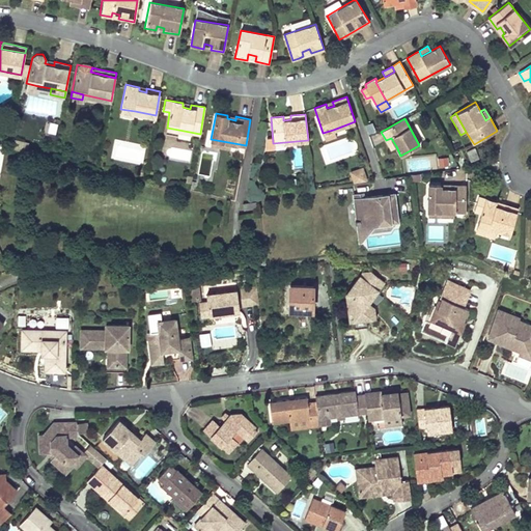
[(335,136),(333,130),(323,133),(325,139),(335,136)]
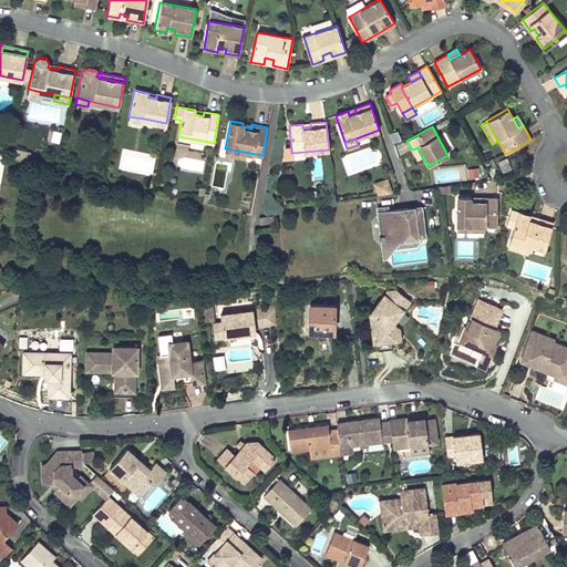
[(418,147),(412,150),(418,160),(423,156),(418,147)]
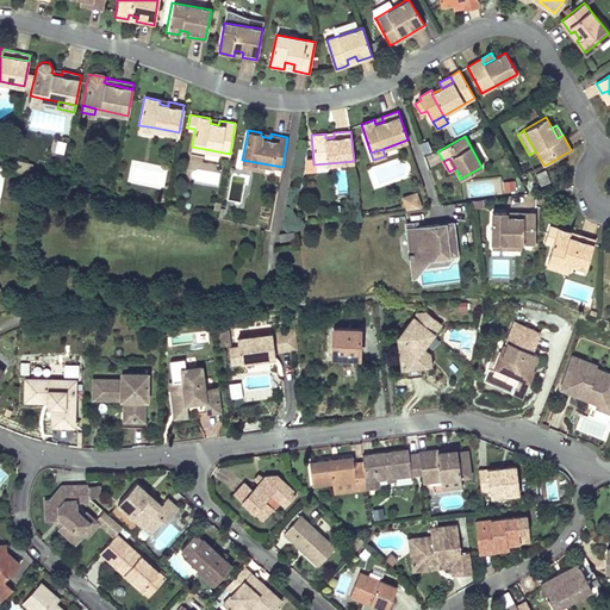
[(19,167),(18,170),(33,174),(33,170),(36,163),(20,161),(19,167)]
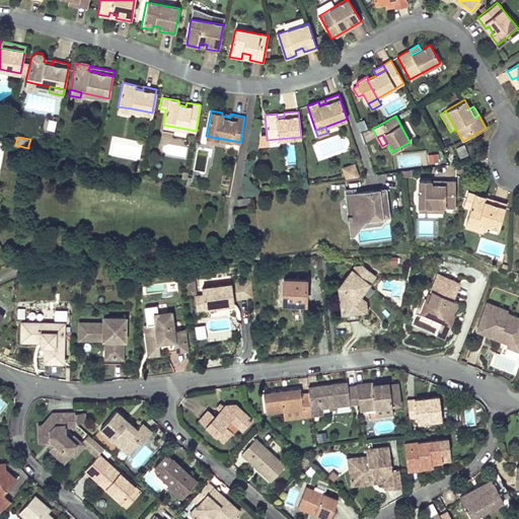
[(439,153),(428,154),(429,162),(439,162),(439,153)]
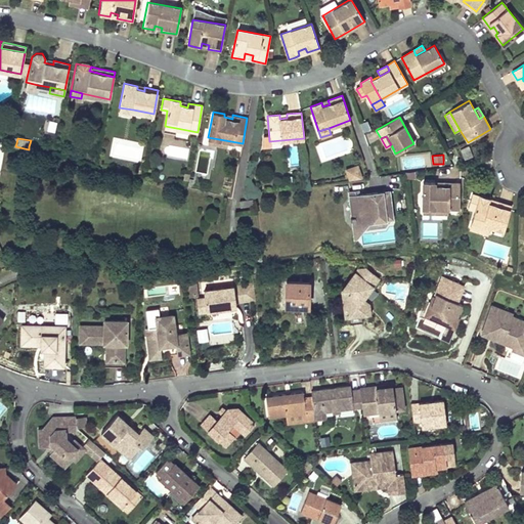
[(357,169),(347,172),(349,179),(360,178),(357,169)]
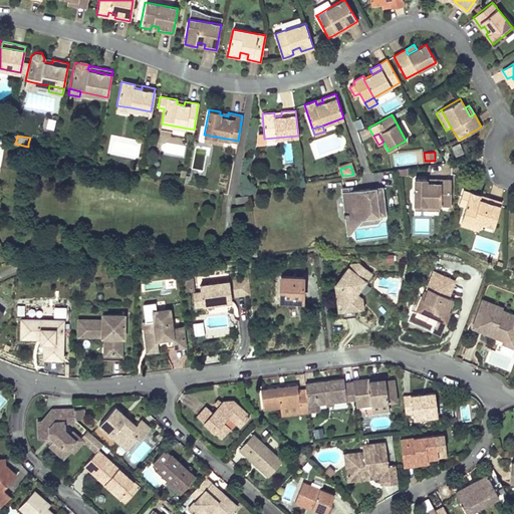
[(428,179),(414,179),(414,206),(440,206),(451,206),(451,179),(435,179),(435,183),(428,183),(428,179)]
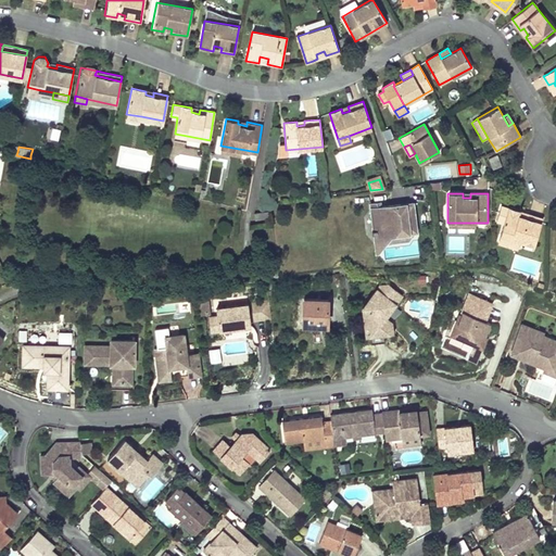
[(391,235),(416,231),(413,203),(393,205),(380,206),(377,207),(377,203),(370,203),(374,231),(387,241),(391,235)]
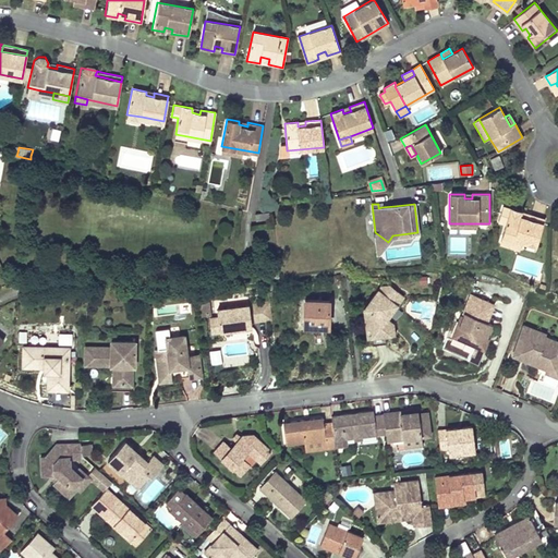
[(522,213),(510,209),(502,207),(498,222),(506,225),(502,237),(522,242),(537,245),(544,218),(534,216),(529,215),(529,218),(521,217),(522,213)]
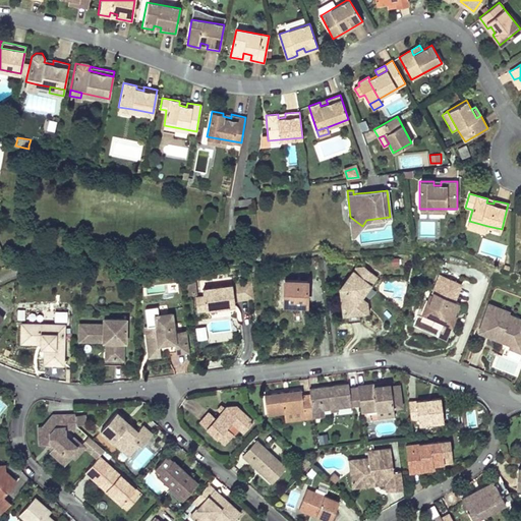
[(238,208),(251,205),(250,196),(238,199),(238,208)]
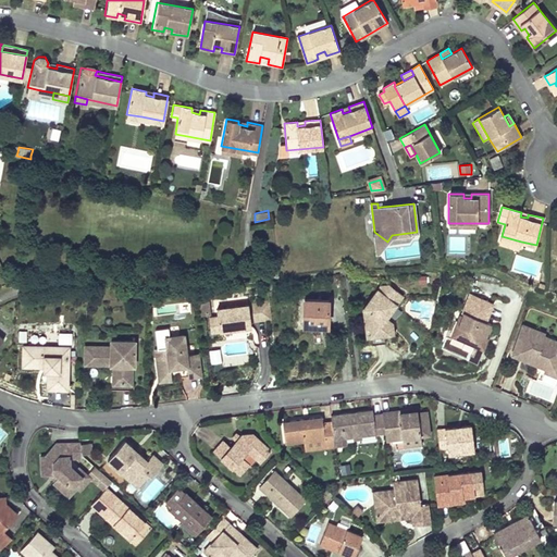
[(387,242),(374,232),(378,252),(379,252),(387,242)]
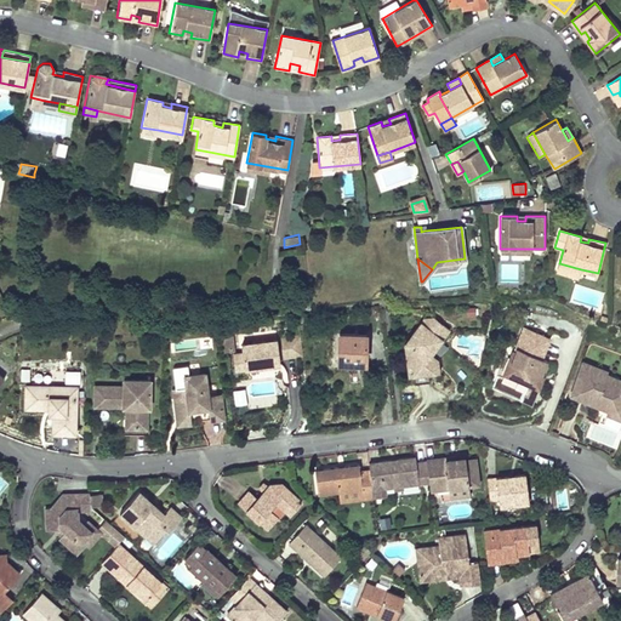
[(581,269),(559,263),(558,272),(579,278),(581,269)]
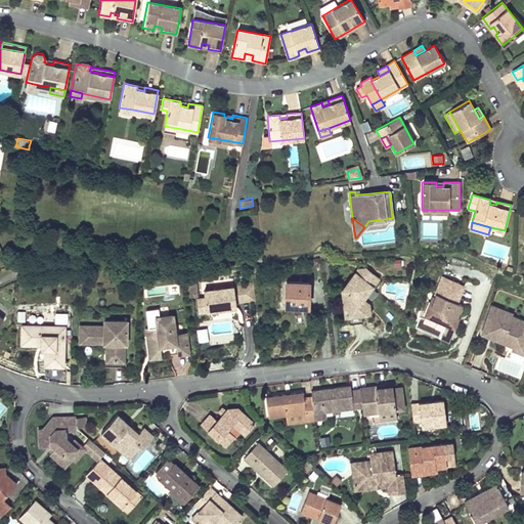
[(357,268),(342,289),(345,314),(357,313),(369,311),(367,301),(362,297),(360,295),(369,282),(372,285),(374,287),(380,279),(377,277),(379,275),(374,271),(368,272),(367,266),(357,268)]
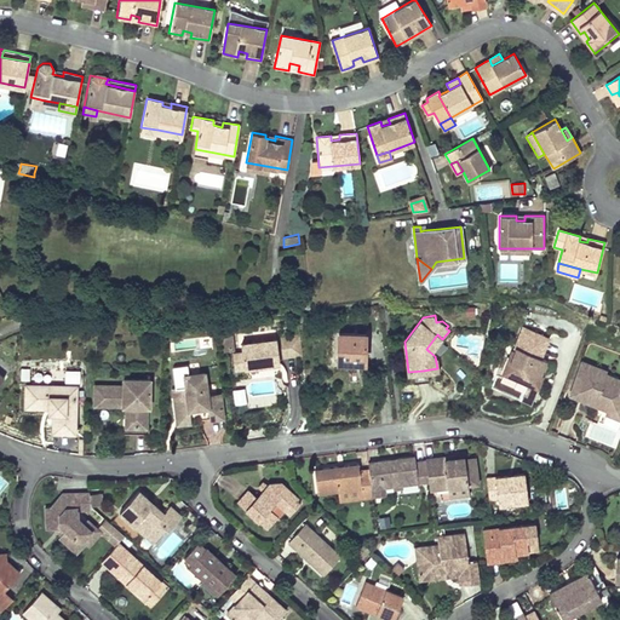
[(516,348),(510,362),(518,366),(523,374),(528,377),(532,378),(540,374),(546,360),(541,359),(550,338),(523,326),(514,348),(516,348)]
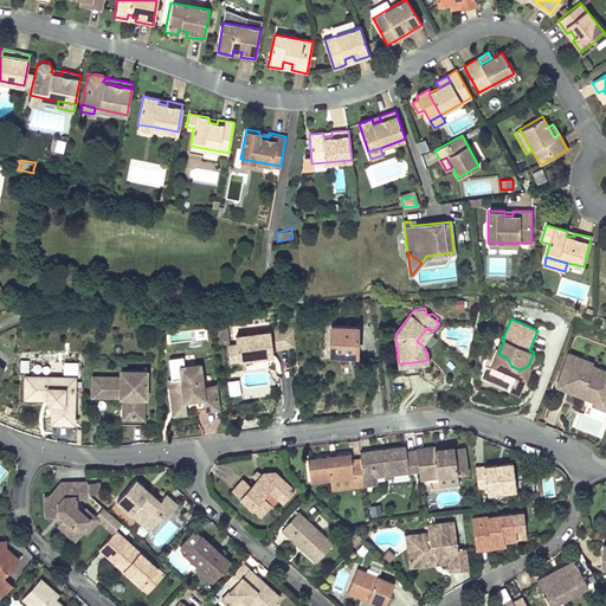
[(225,327),(217,328),(218,340),(226,339),(225,327)]
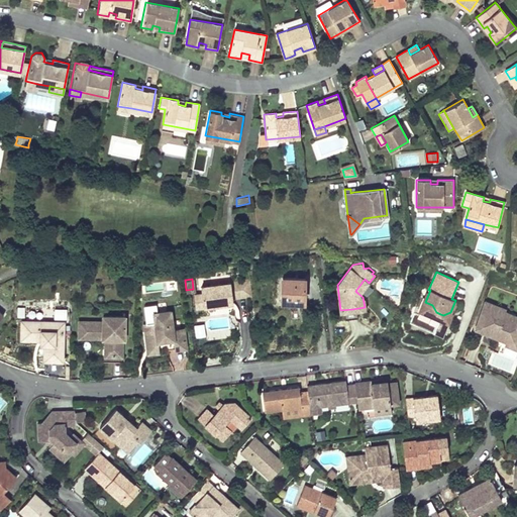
[(304,279),(281,280),(282,304),(291,304),(295,304),(295,301),(301,301),(301,303),(305,303),(304,279)]
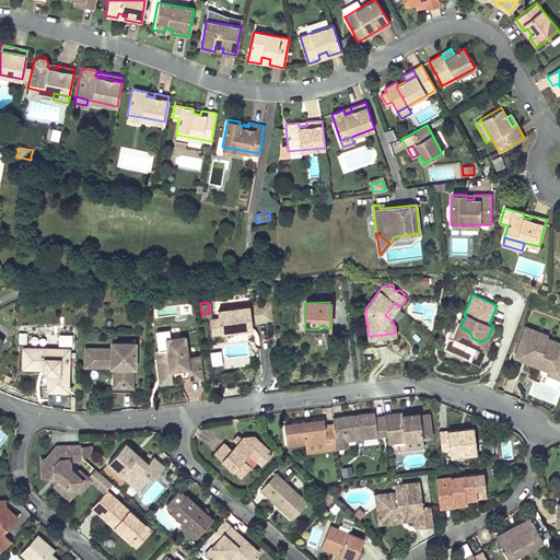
[(395,302),(385,315),(387,317),(397,304),(395,302)]
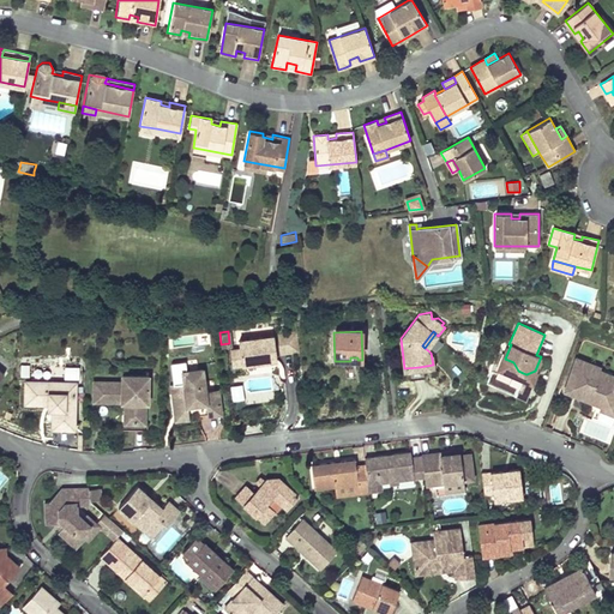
[(274,336),(239,341),(239,350),(241,365),(264,361),(276,360),(274,336)]
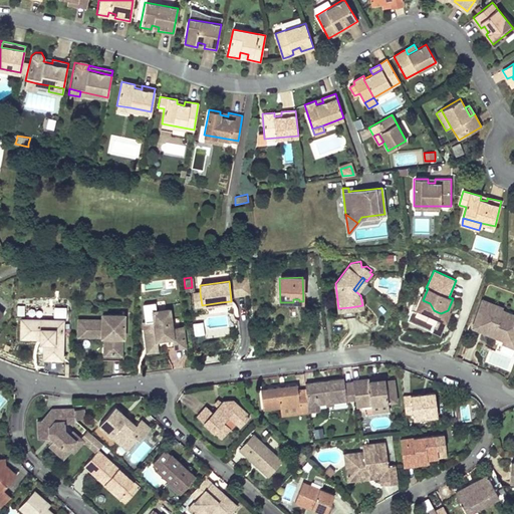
[(202,305),(200,293),(193,294),(195,306),(202,305)]
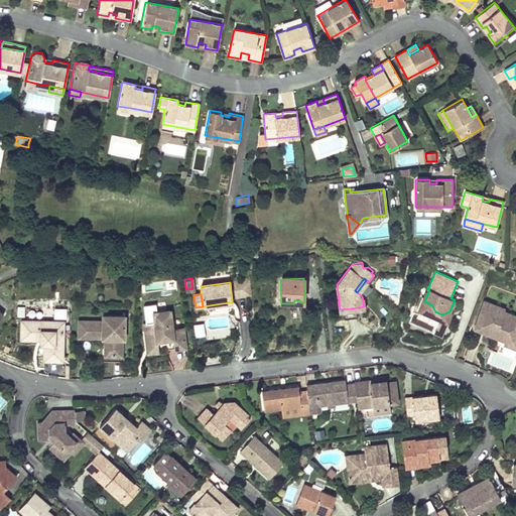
[(506,308),(486,300),(475,327),(495,335),(497,340),(515,347),(515,314),(505,310),(506,308)]
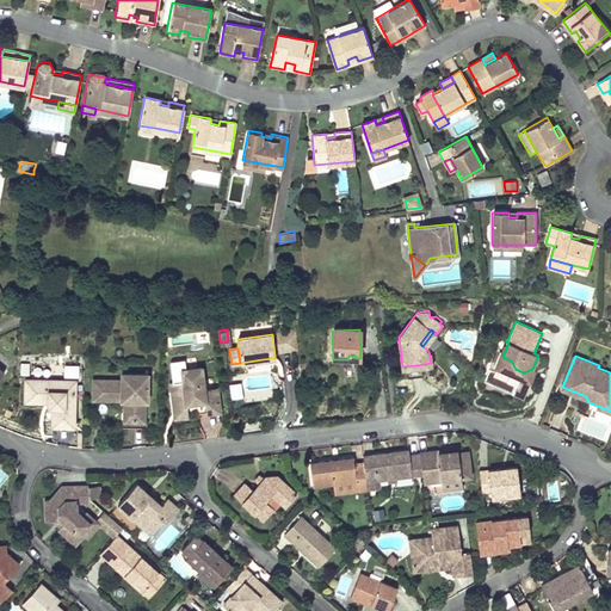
[(511,360),(503,357),(500,364),(516,369),(511,360)]
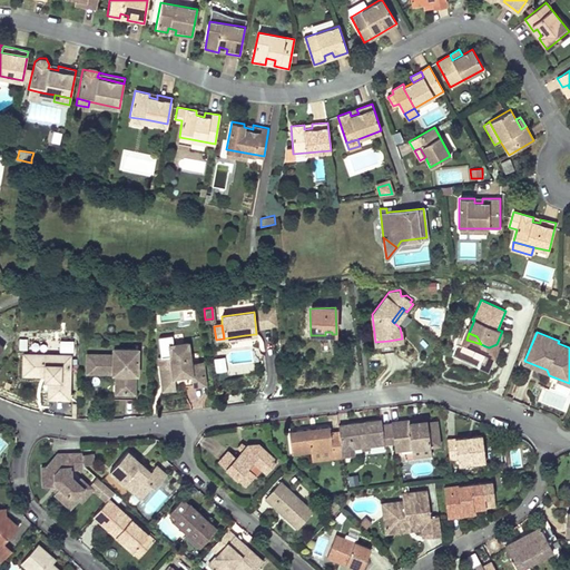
[(74,341),(60,342),(60,352),(74,352),(74,341)]
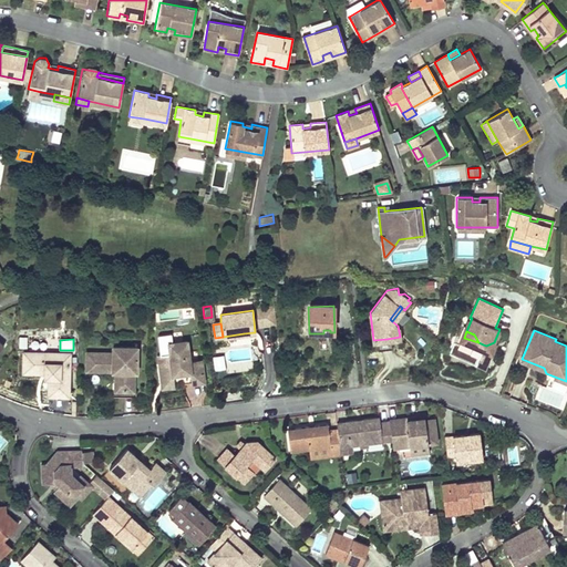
[(169,361),(158,363),(161,375),(174,374),(191,372),(192,384),(205,382),(203,361),(191,362),(188,341),(167,343),(169,361)]
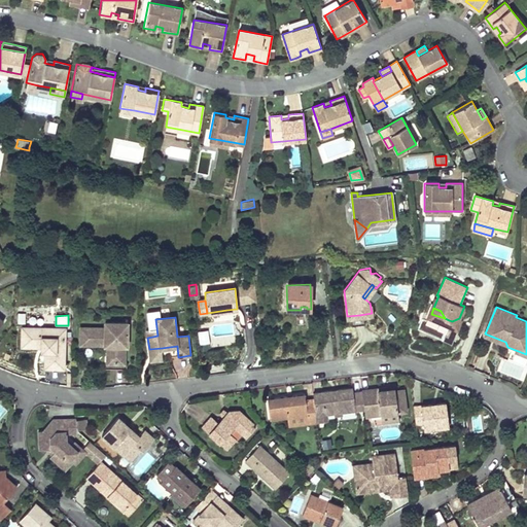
[(128,323),(105,322),(105,328),(78,328),(77,344),(104,345),(104,362),(124,362),(125,345),(127,345),(128,323)]
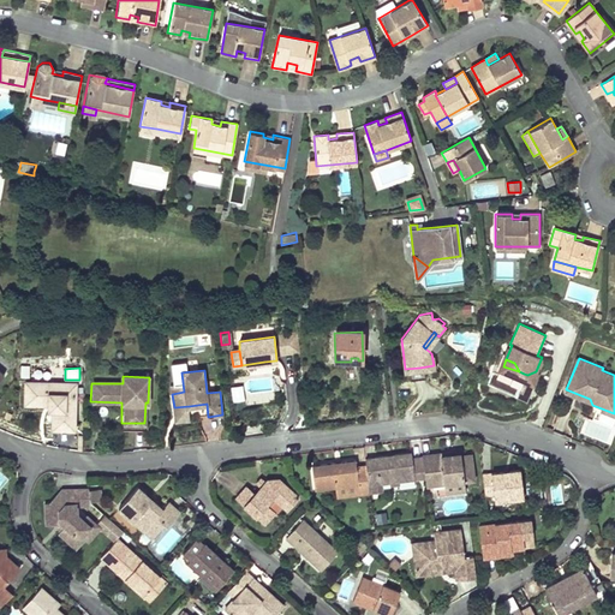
[(27,381),(25,402),(41,404),(48,404),(55,405),(55,411),(54,428),(75,429),(77,395),(64,394),(65,383),(27,381)]
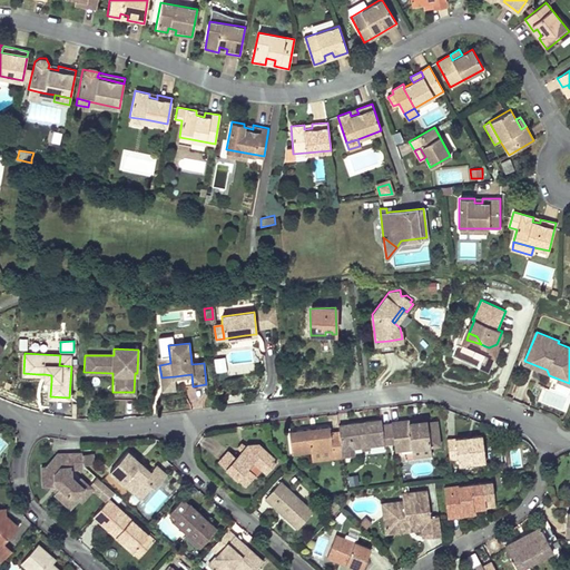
[(59,365),(71,366),(71,356),(60,355),(59,365)]
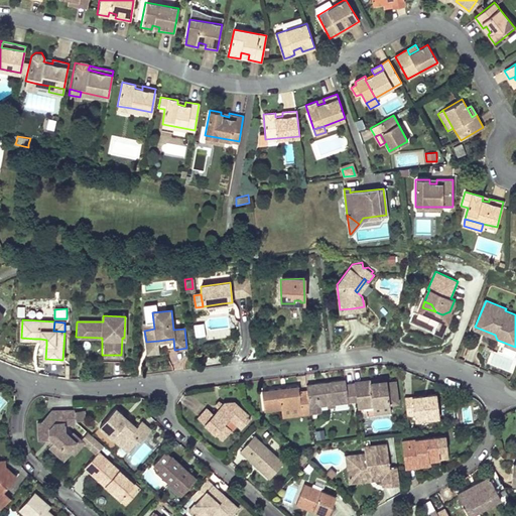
[(194,324),(195,336),(206,335),(204,323),(194,324)]
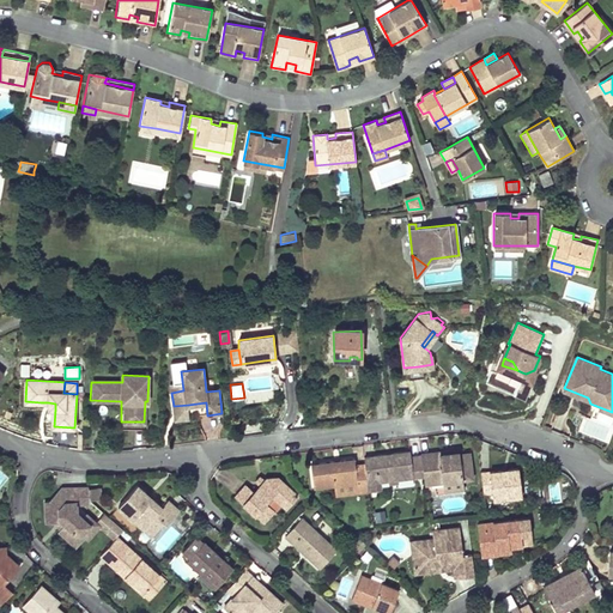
[(188,405),(174,406),(175,420),(183,420),(189,419),(188,405)]
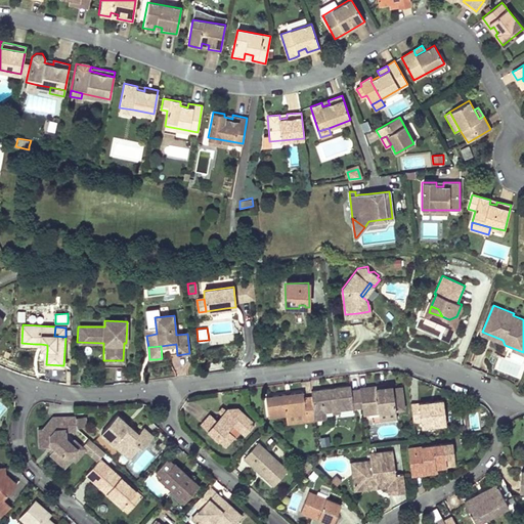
[(523,353),(511,350),(509,356),(523,360),(523,357),(523,353)]
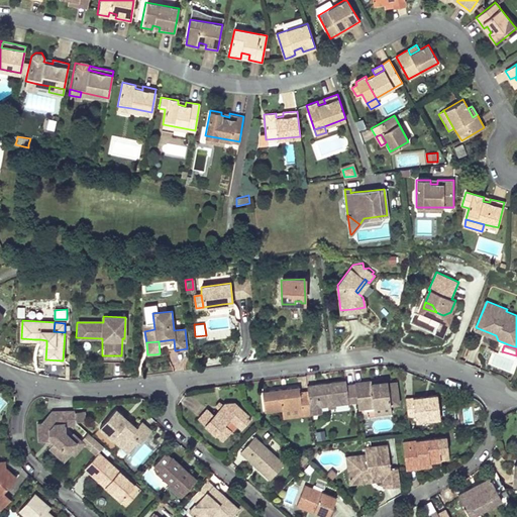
[(490,365),(511,372),(514,360),(494,353),(490,365)]
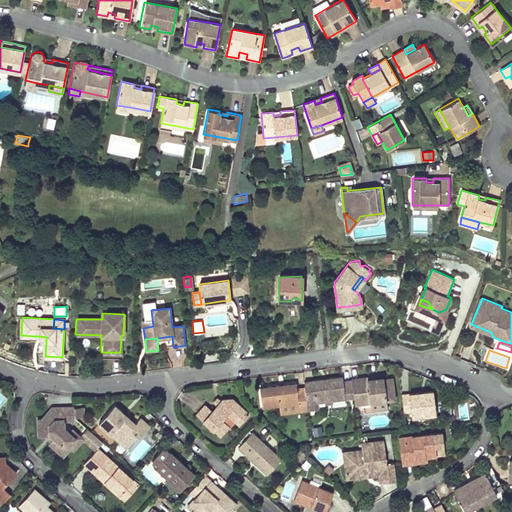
[(365,377),(351,379),(351,380),(353,396),(354,404),(386,399),(393,399),(390,378),(383,379),(382,376),(375,377),(374,376),(365,377)]
